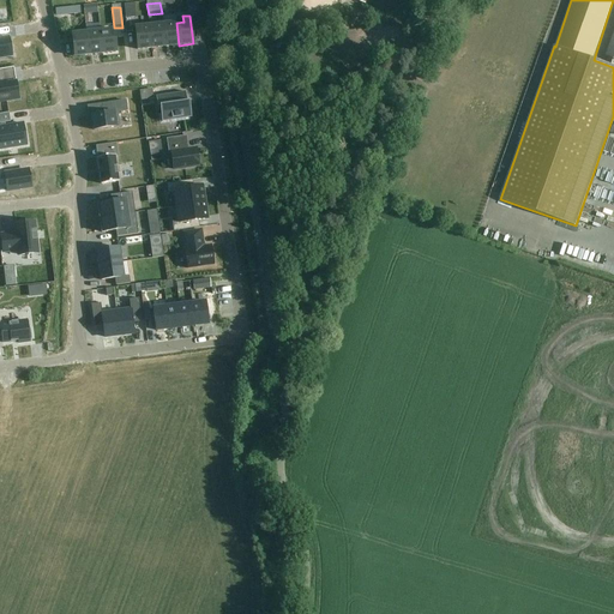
[(166,47),(179,46),(176,23),(163,24),(166,47)]
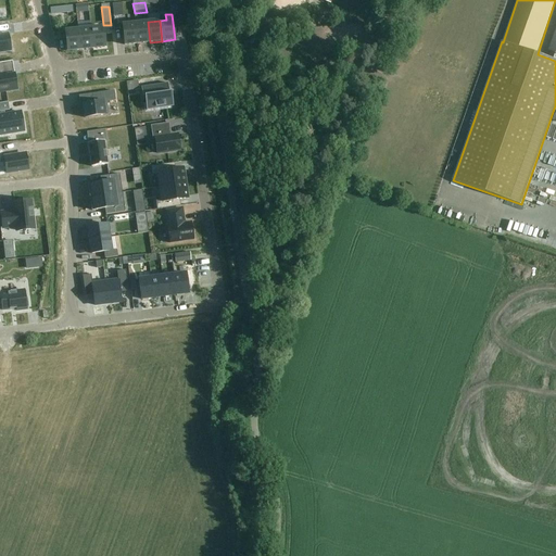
[(150,42),(148,22),(135,23),(137,43),(150,42)]
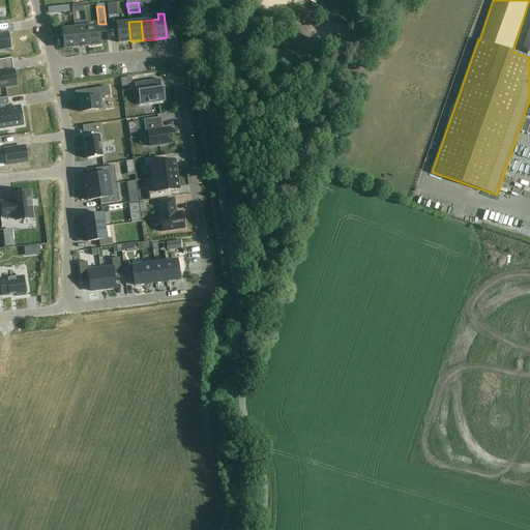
[(130,41),(128,22),(117,24),(119,42),(130,41)]
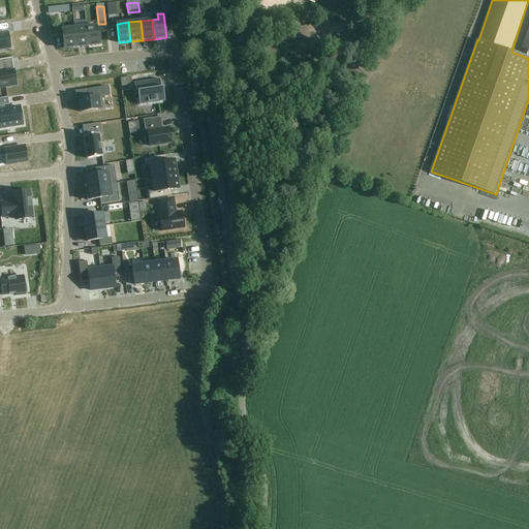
[(98,25),(86,27),(88,47),(100,44),(98,25)]
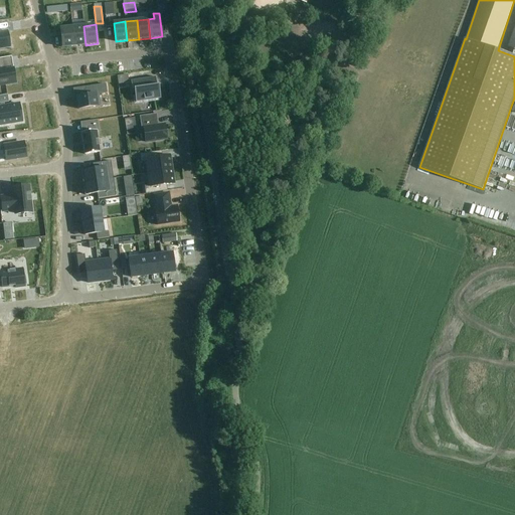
[(74,46),(86,45),(83,26),(72,27),(74,46)]
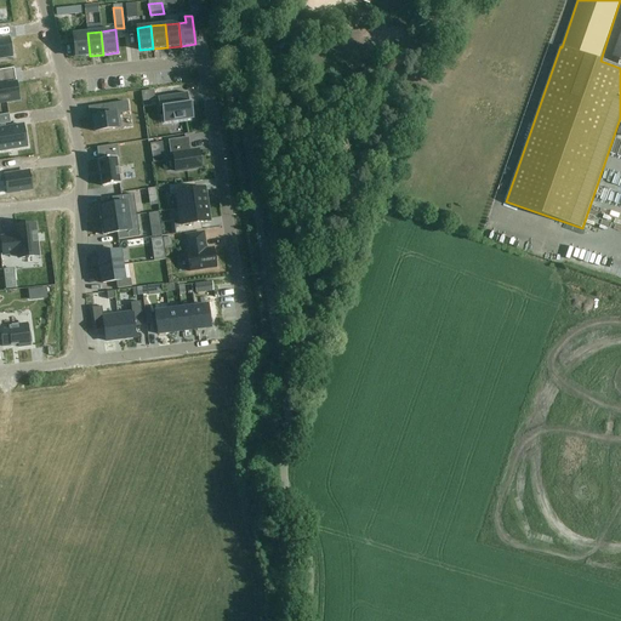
[(75,57),(90,56),(87,33),(73,34),(75,57)]
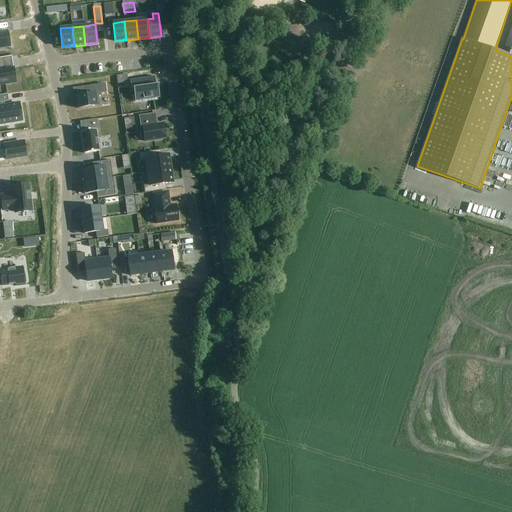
[(0,48),(10,47),(7,31),(0,32),(0,48)]
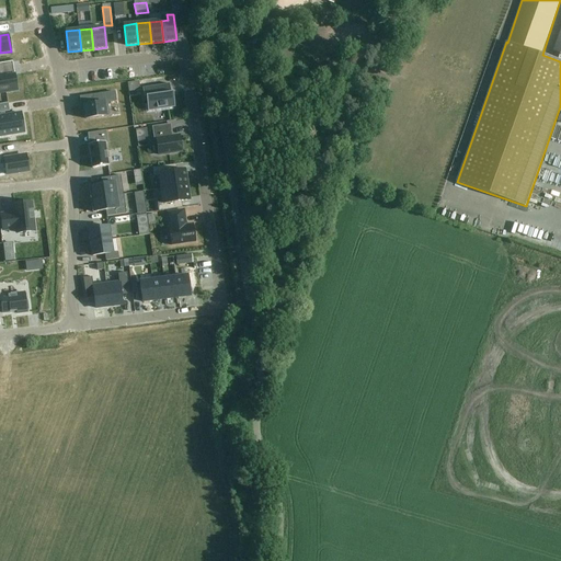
[(156,78),(174,78),(173,67),(156,67),(156,78)]
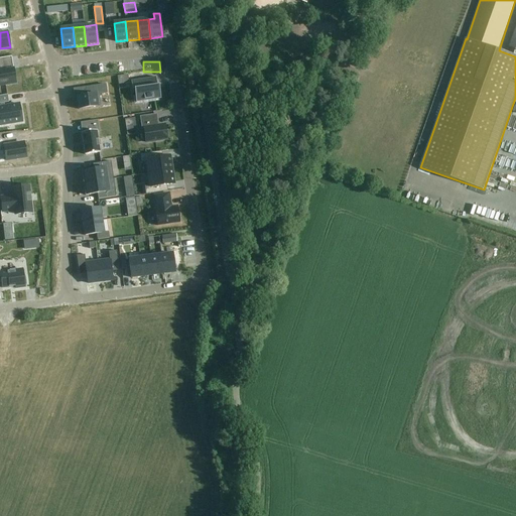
[(0,85),(15,83),(14,75),(13,69),(5,71),(5,69),(0,69),(0,85)]
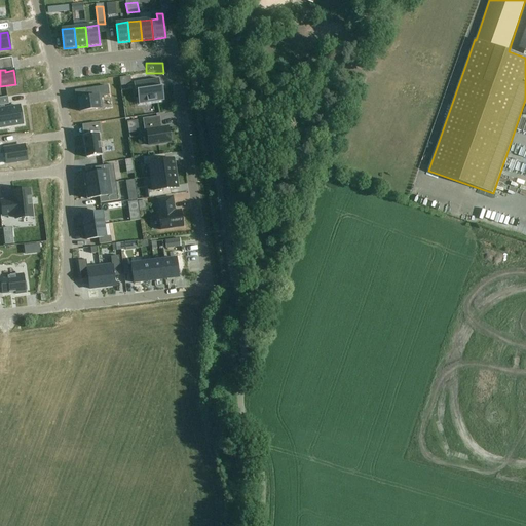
[(160,87),(158,79),(134,82),(135,91),(137,91),(139,105),(164,101),(162,90),(162,87),(160,87)]
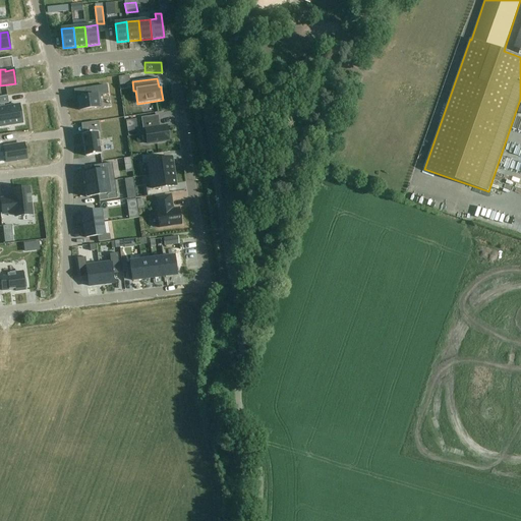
[(88,97),(77,98),(79,111),(102,107),(100,95),(108,94),(107,85),(87,89),(88,97)]
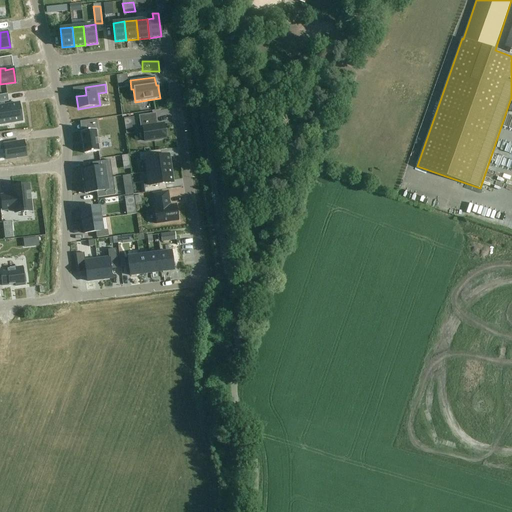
[(7,94),(0,95),(0,124),(22,121),(19,103),(4,106),(4,103),(8,102),(7,94)]
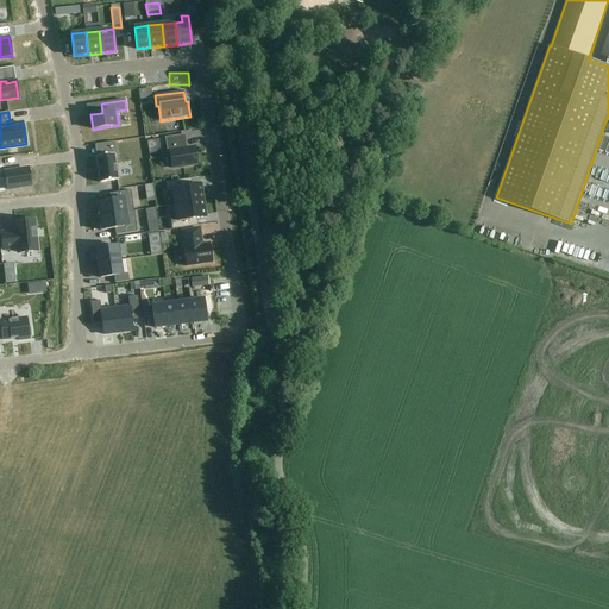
[(186,149),(186,146),(184,136),(165,138),(168,152),(169,152),(173,168),(198,164),(195,148),(186,149)]
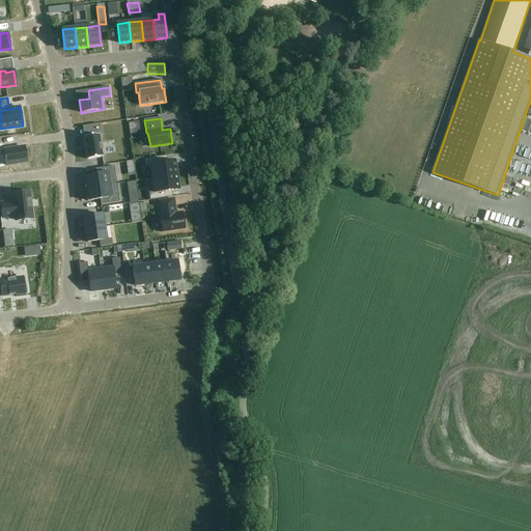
[(130,131),(136,130),(139,130),(138,121),(129,123),(130,131)]
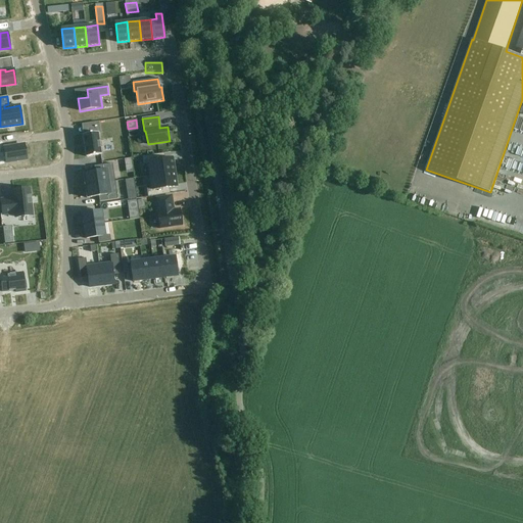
[(89,134),(83,135),(86,156),(101,154),(97,128),(88,129),(89,134)]
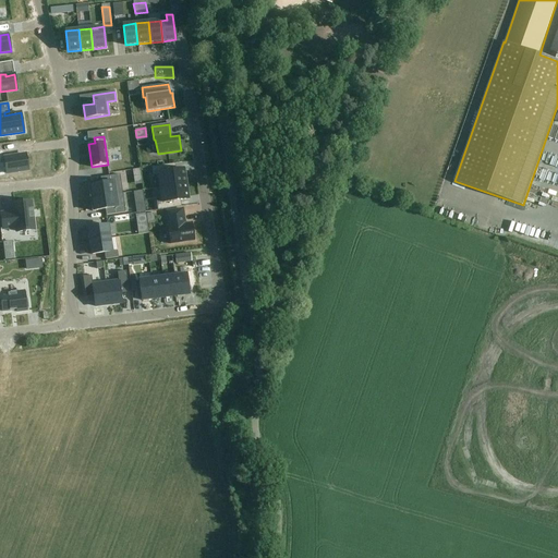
[(26,155),(3,158),(7,173),(28,170),(26,155)]
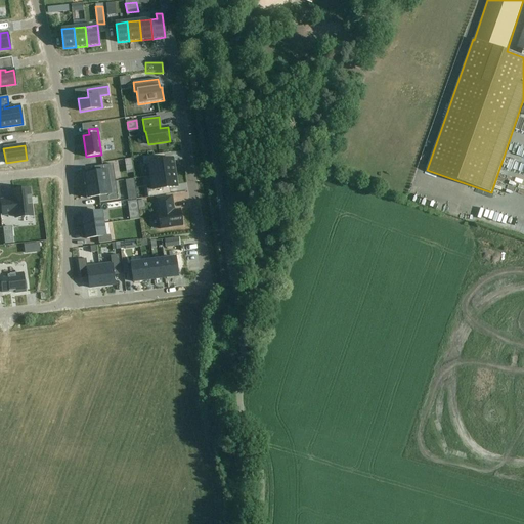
[(148,165),(150,176),(174,173),(172,159),(160,161),(160,155),(142,157),(143,165),(148,165)]
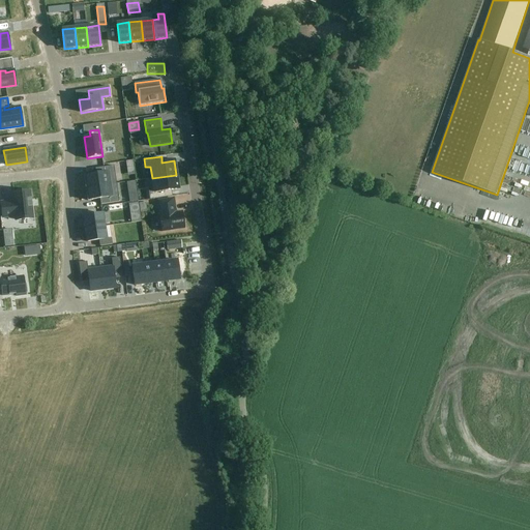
[(96,174),(84,176),(86,188),(111,184),(109,173),(114,172),(114,166),(95,169),(96,174)]
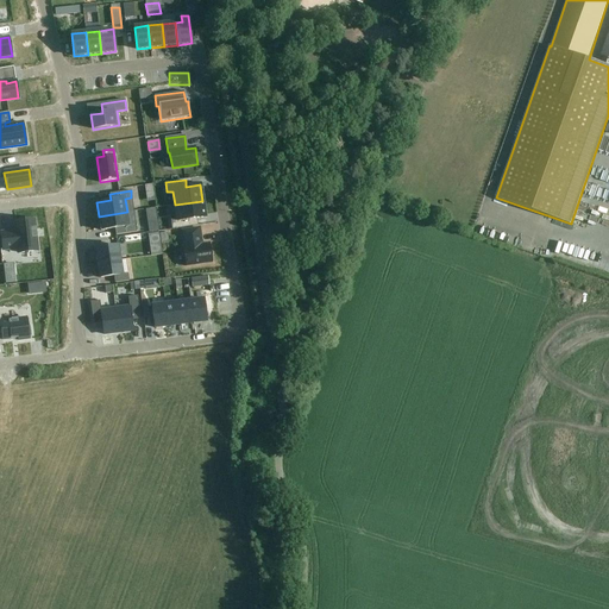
[(192,227),(192,220),(205,218),(202,201),(175,205),(176,219),(170,220),(173,230),(192,227)]
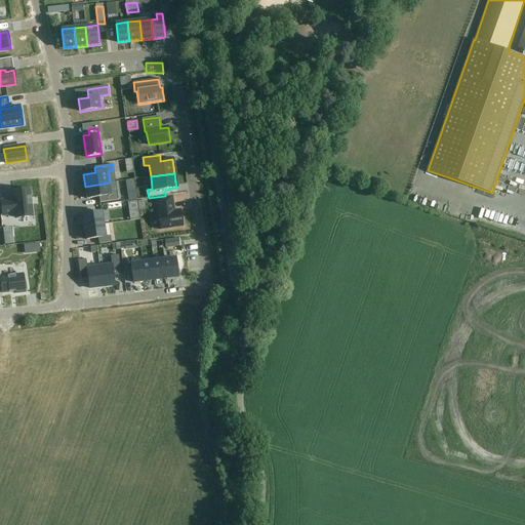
[(134,179),(127,180),(130,200),(137,199),(134,179)]
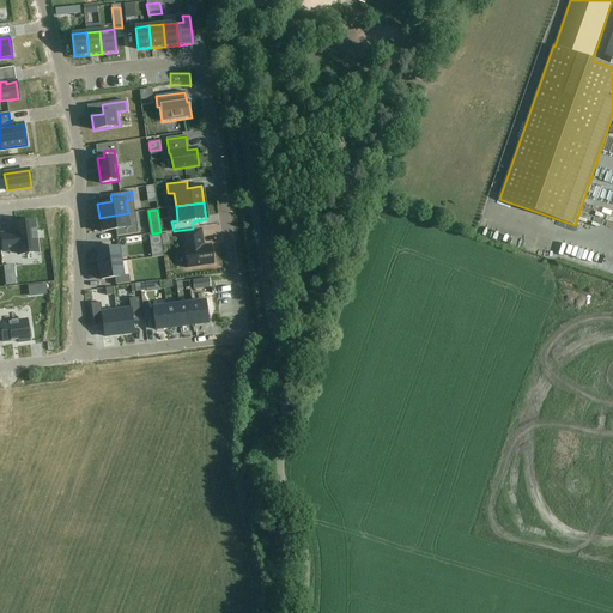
[(128,213),(99,218),(102,232),(115,230),(116,237),(138,234),(137,226),(129,228),(128,213)]
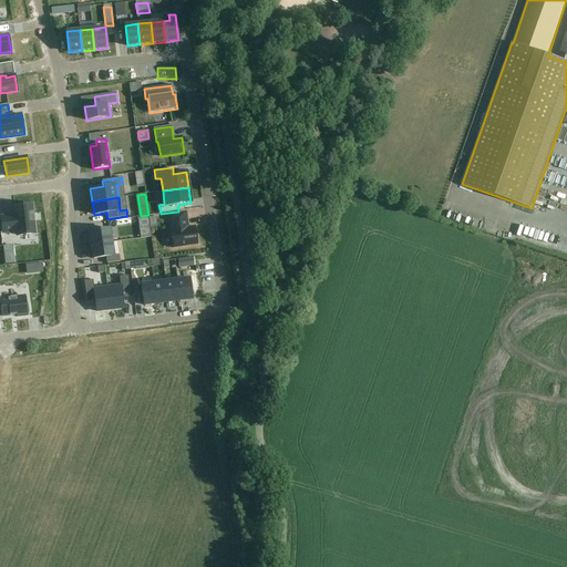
[(14,216),(1,217),(3,233),(17,232),(17,235),(34,234),(33,222),(34,220),(33,214),(32,214),(31,205),(14,207),(14,216)]
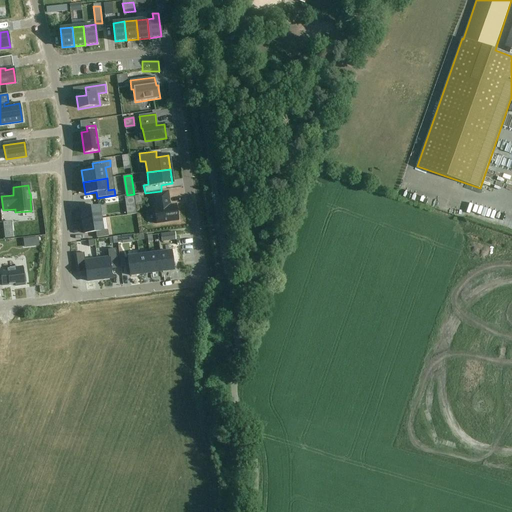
[(178,221),(176,205),(170,206),(168,192),(153,194),(155,208),(154,208),(156,224),(178,221)]
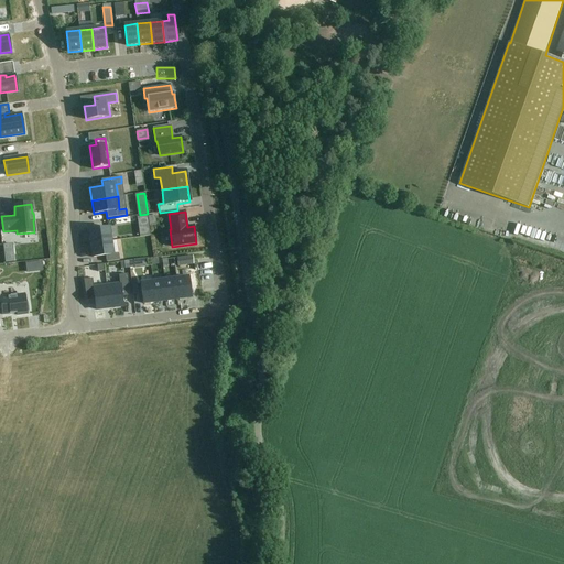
[(139,227),(149,226),(147,216),(137,217),(139,227)]
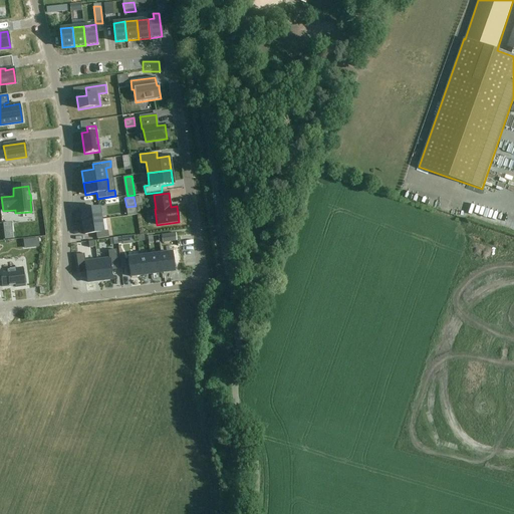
[(427,198),(424,205),(433,208),(435,202),(427,198)]
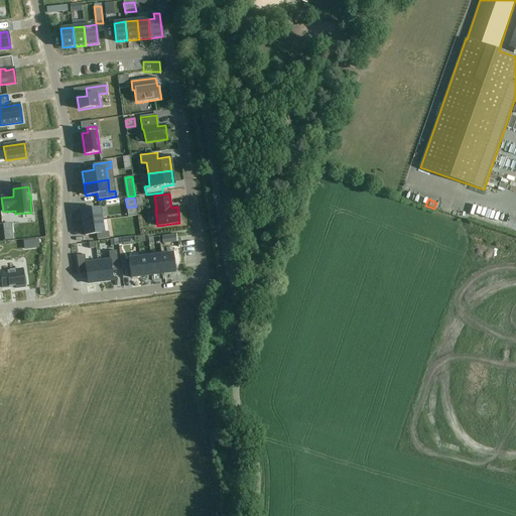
[(460,217),(470,221),(475,209),(465,205),(460,217)]
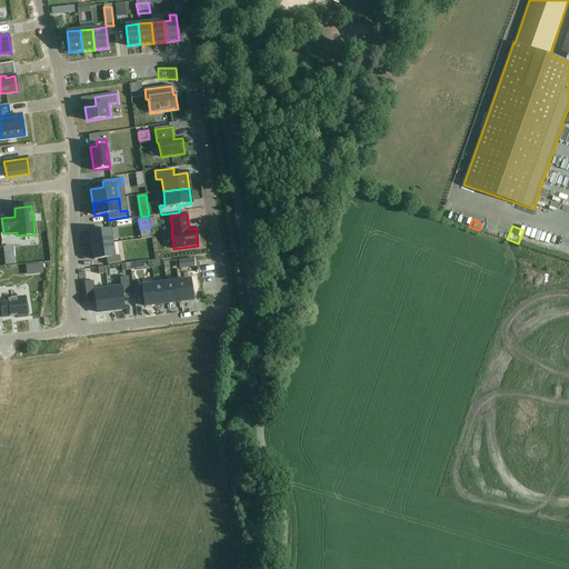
[(90,232),(92,246),(112,243),(110,229),(90,232)]
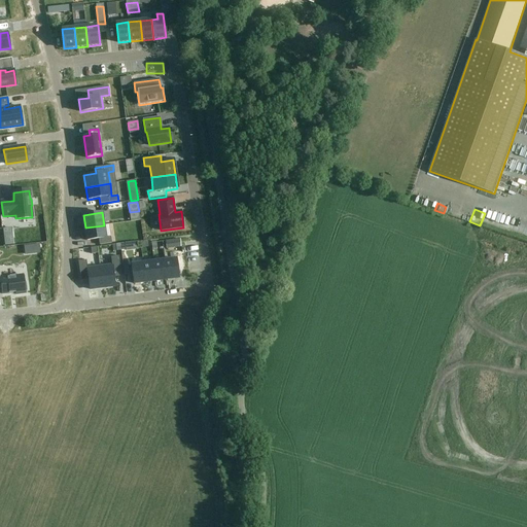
[(104,225),(85,227),(86,241),(99,239),(100,245),(111,243),(110,237),(105,238),(104,225)]
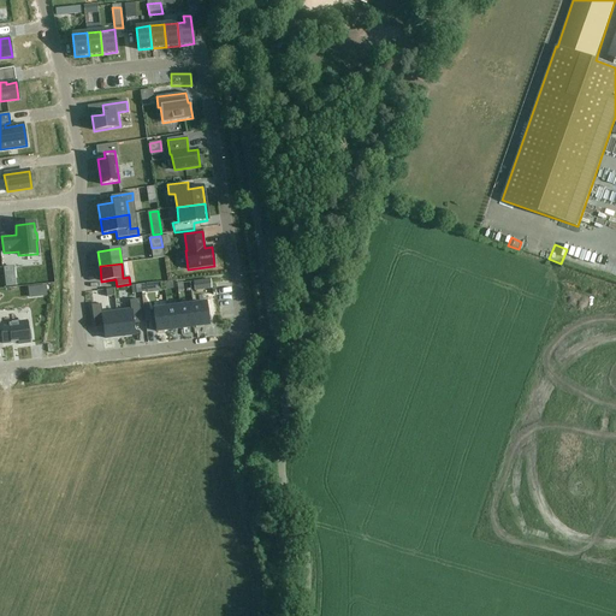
[(29,297),(35,296),(47,295),(46,285),(34,286),(28,288),(29,297)]
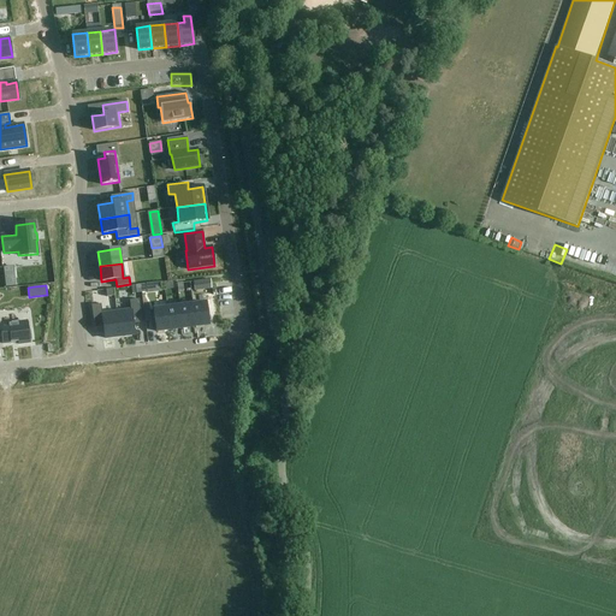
[(131,311),(117,312),(119,337),(135,335),(134,324),(142,323),(140,300),(130,301),(131,311)]
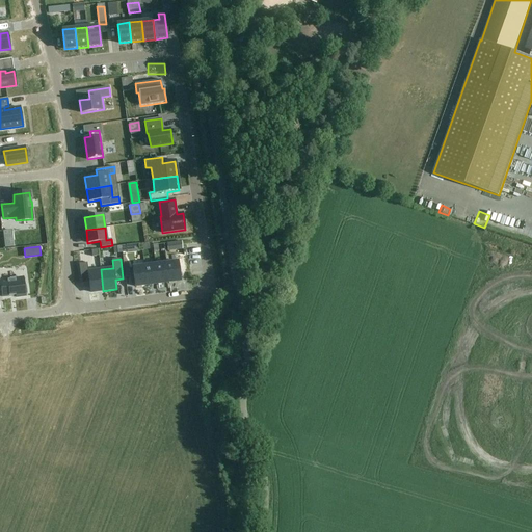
[(178,262),(166,263),(168,282),(181,281),(178,262)]
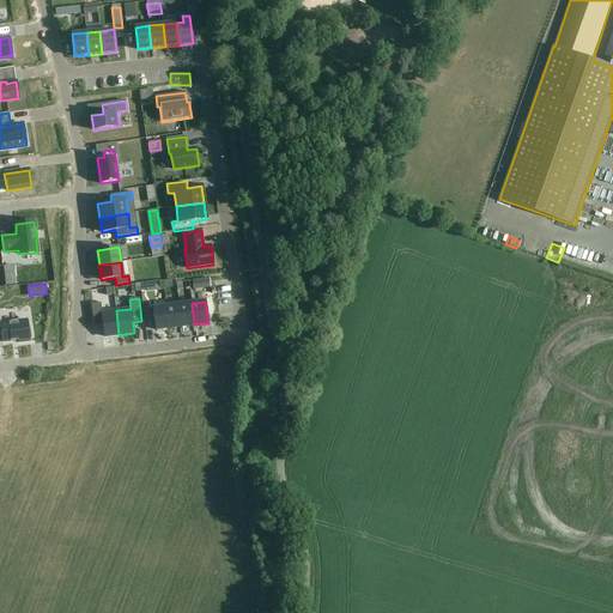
[(119,335),(116,310),(102,313),(101,303),(91,304),(95,327),(103,326),(104,337),(119,335)]
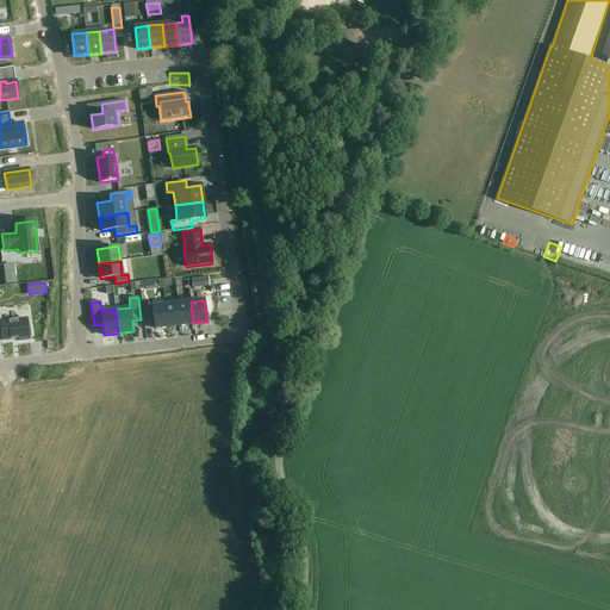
[(178,303),(181,325),(193,323),(191,302),(178,303)]
